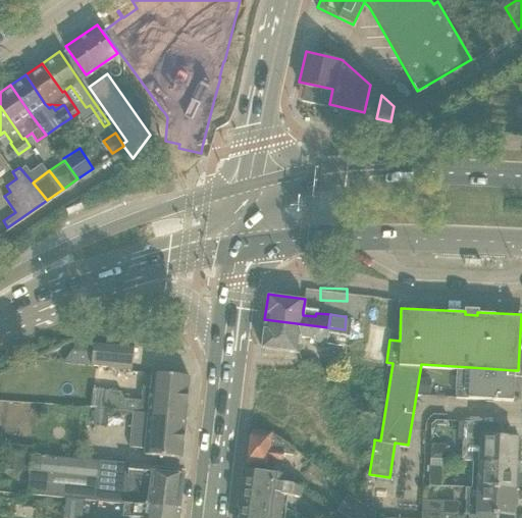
[(264,319),(261,346),(298,350),(300,333),(313,335),(312,340),(327,341),(328,327),(264,319)]
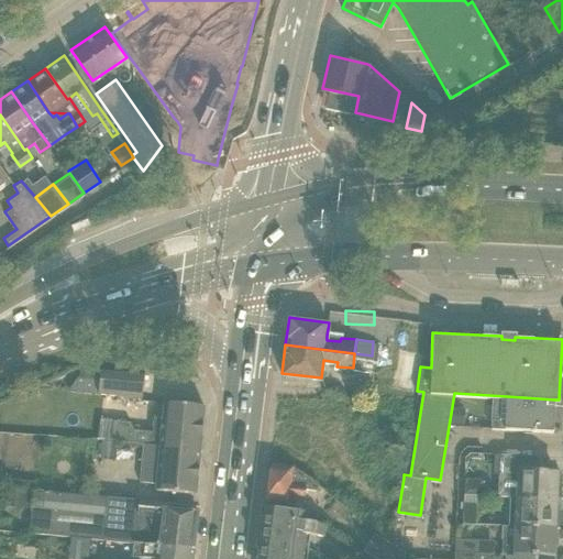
[(354,353),(353,368),(363,370),(370,370),(372,355),(354,353)]
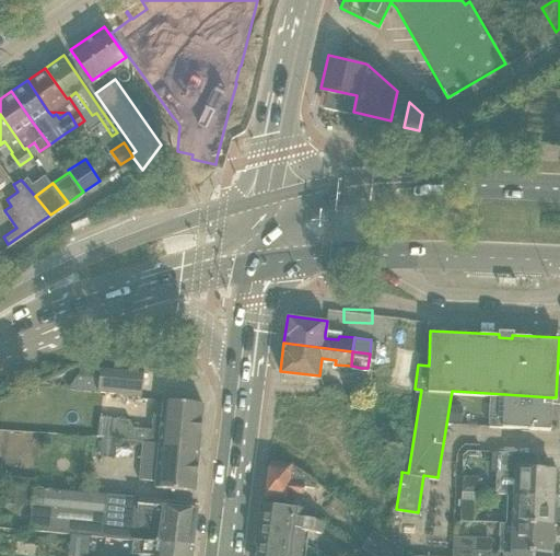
[(141,393),(143,368),(100,363),(85,361),(68,386),(141,393)]
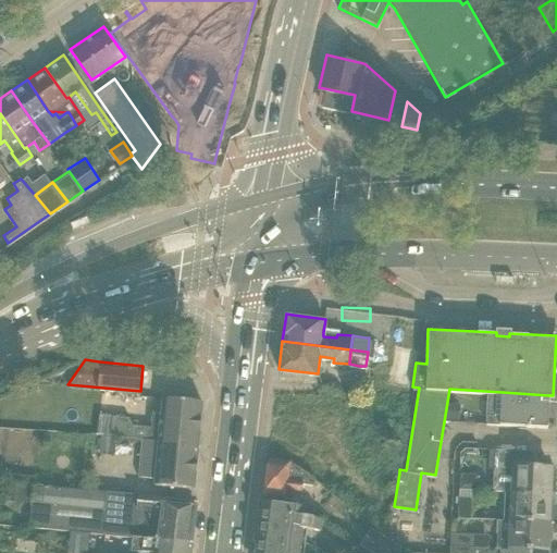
[(548,395),(502,392),(500,413),(486,412),(486,421),(546,426),(548,395)]
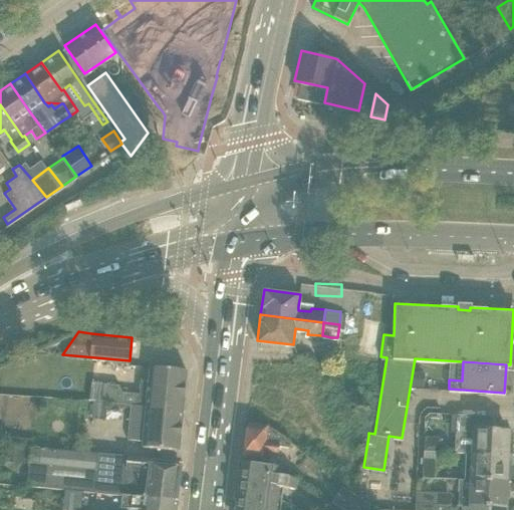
[(102,380),(100,399),(131,403),(182,409),(186,367),(150,364),(149,377),(141,377),(139,392),(122,390),(118,383),(102,380)]
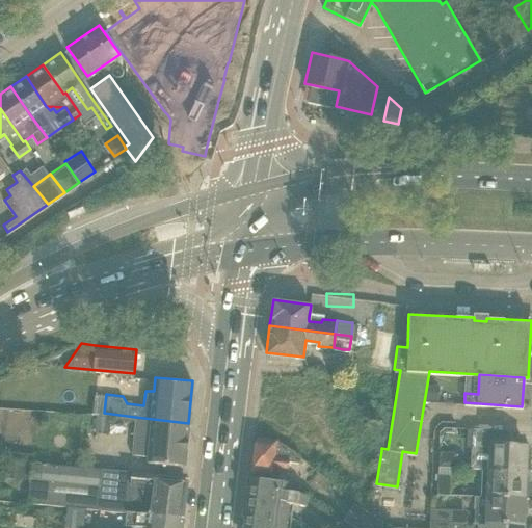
[(428,381),(427,398),(437,399),(439,381),(428,381)]
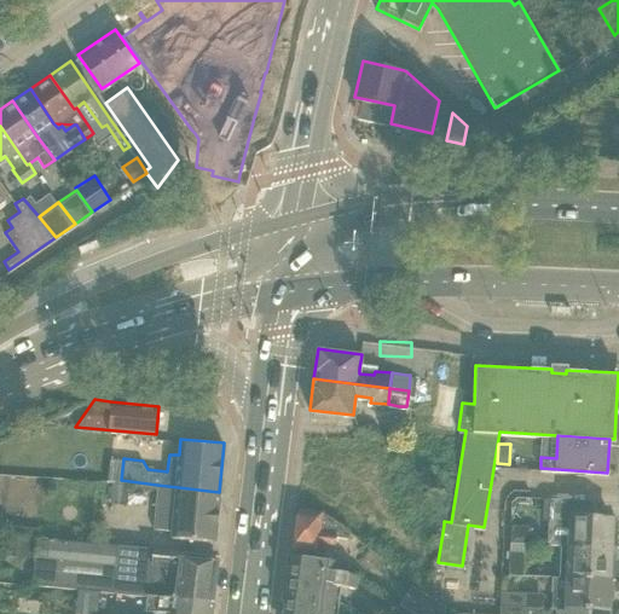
[(126,503),(128,482),(111,481),(109,500),(126,503)]
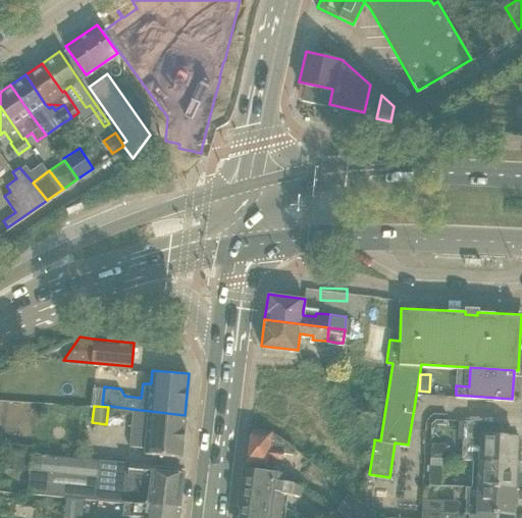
[(133,409),(129,445),(145,446),(144,453),(181,456),(185,415),(133,409)]
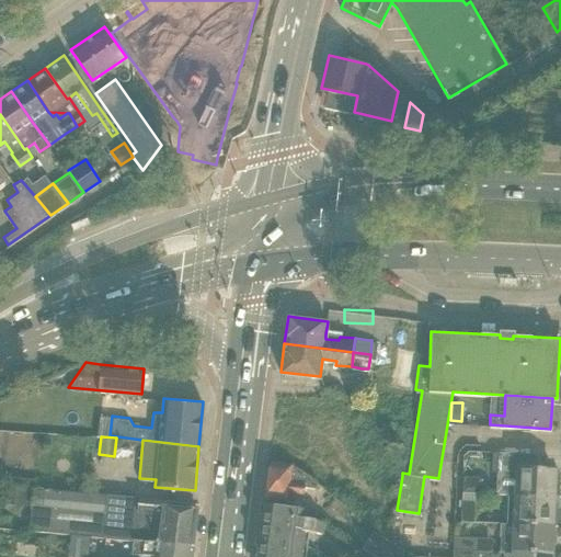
[(496,450),(495,470),(499,470),(497,491),(508,492),(510,492),(552,493),(558,495),(559,470),(553,470),(553,469),(544,468),(539,468),(540,463),(538,463),(539,452),(527,452),(496,450)]
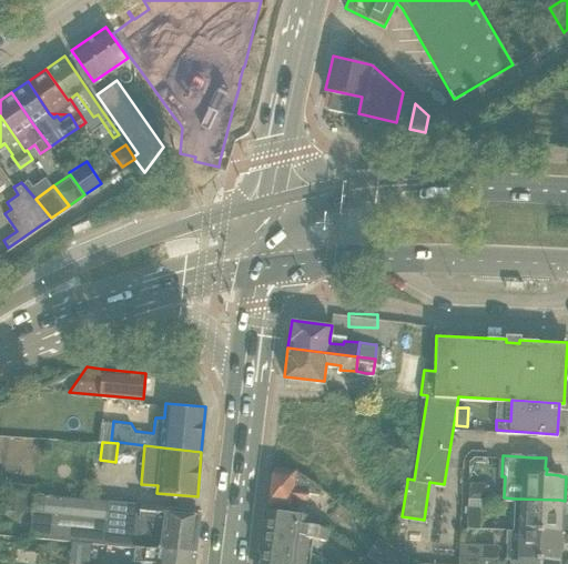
[(273,466),(267,505),(290,507),(291,501),(306,503),(307,491),(318,491),(320,486),(308,477),(295,470),(291,469),(281,467),(273,466)]
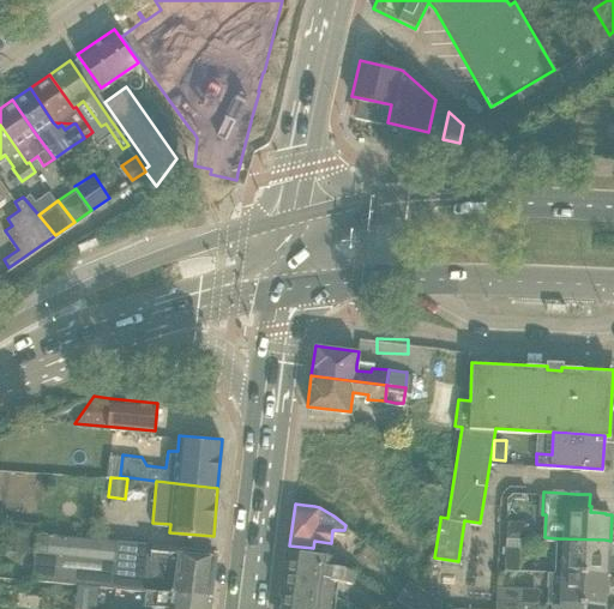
[(5,518),(4,528),(35,530),(35,520),(5,518)]
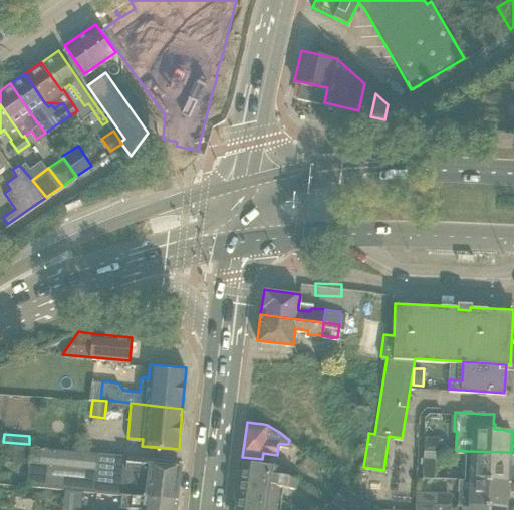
[(4,444),(3,460),(24,461),(25,446),(4,444)]
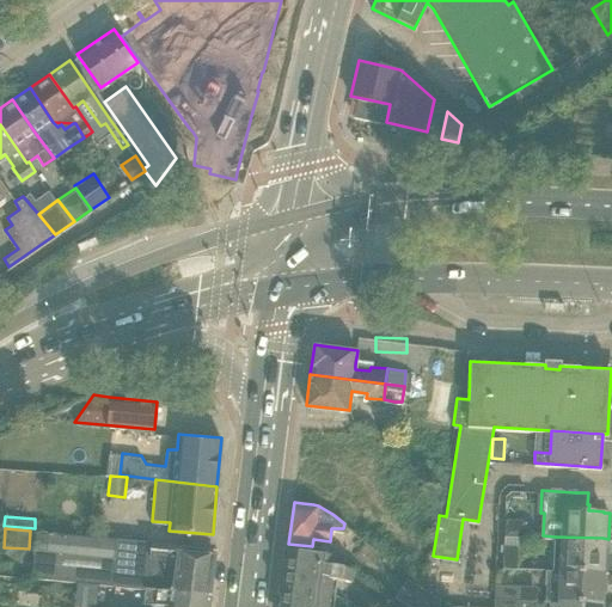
[(36,528),(30,574),(210,594),(215,553),(150,547),(151,540),(36,528)]
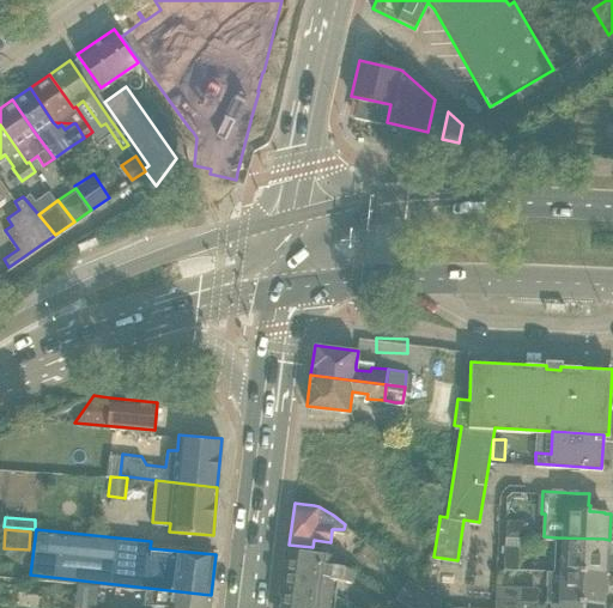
[(557,537),(557,551),(556,569),(563,569),(563,570),(602,571),(604,539),(557,537)]
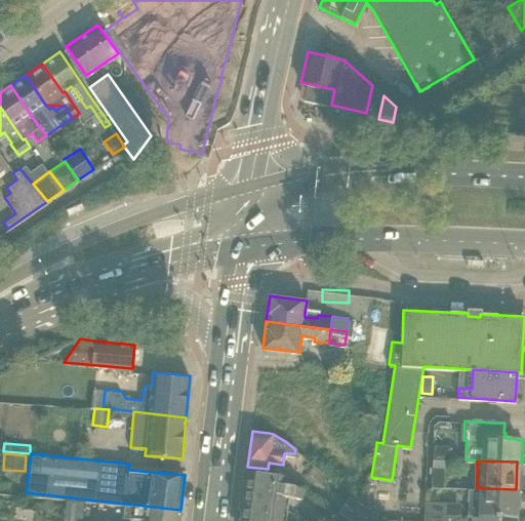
[(430,486),(442,486),(443,468),(431,467),(430,486)]
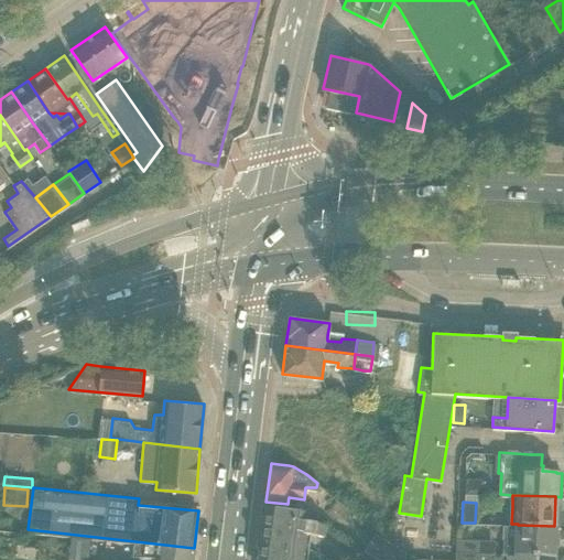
[(266,506),(258,559),(300,559),(304,532),(324,535),(326,524),(307,521),(308,512),(288,508),(266,506)]
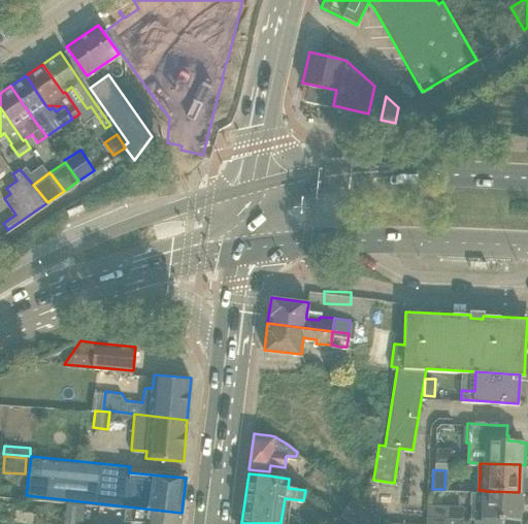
[(519,492),(485,491),(484,504),(479,504),(477,518),(484,518),(518,519),(519,492)]
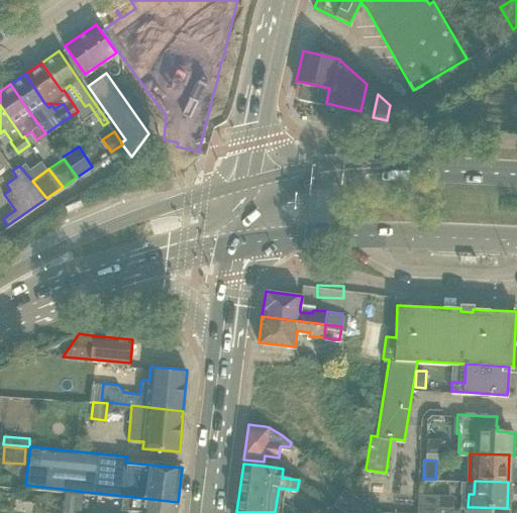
[(176,512),(178,502),(25,485),(25,487),(32,488),(65,491),(63,511),(86,512),(114,512),(115,508),(142,510),(141,512),(176,512)]
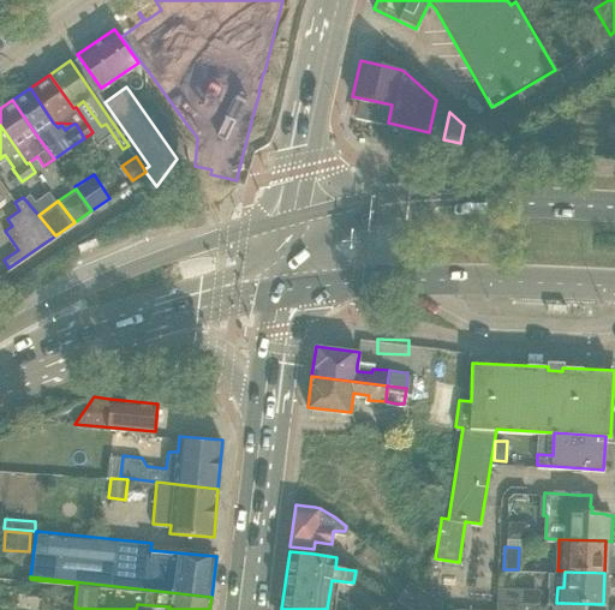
[(413,609),(441,609),(442,600),(410,579),(396,599),(413,609)]
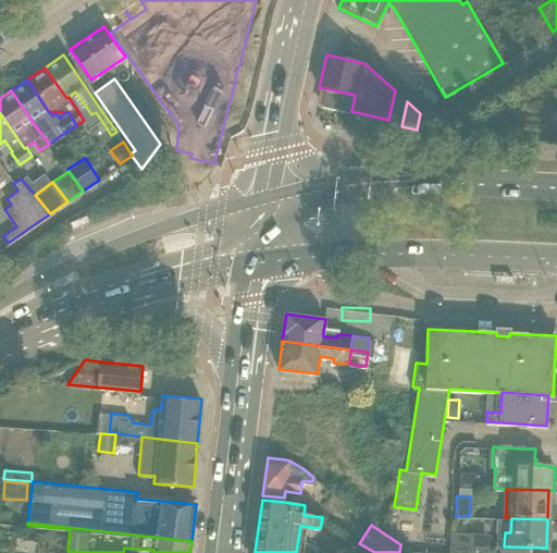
[(448,543),(472,544),(473,531),(449,530),(448,543)]
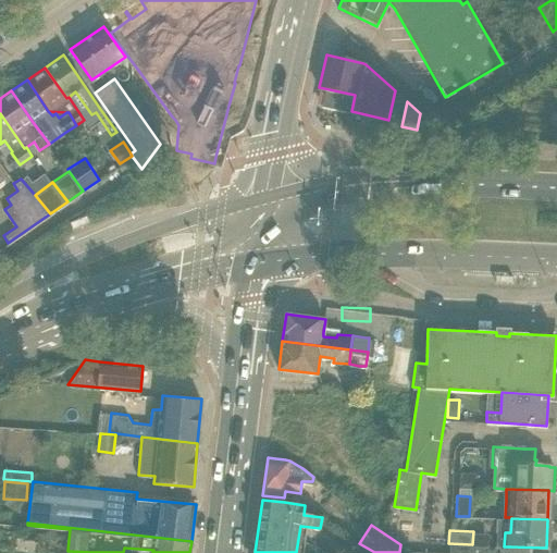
[(448,543),(448,551),(447,552),(471,552),(472,544),(448,543)]
